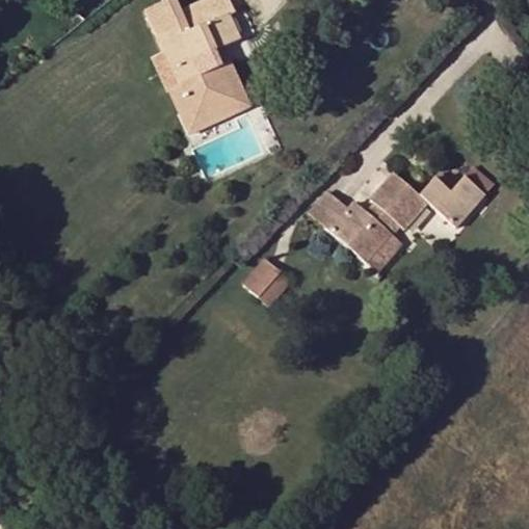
[(209,53),(215,50),(241,38),(230,14),(237,10),(232,0),(203,0),(180,10),(175,0),(165,0),(148,9),(166,50),(155,55),(169,88),(173,87),(182,83),(197,117),(238,99),(221,63),(216,67),(209,53)]
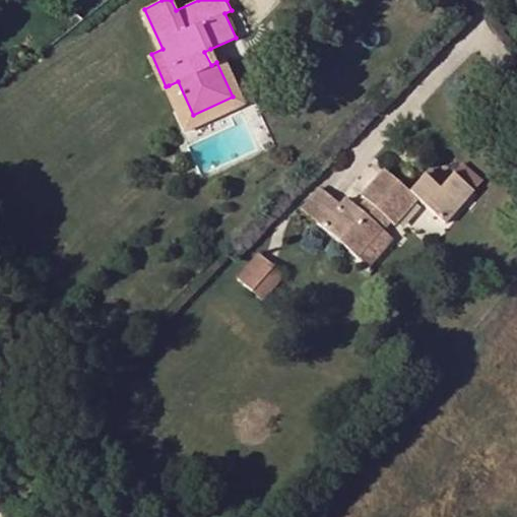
[(216,62),(210,49),(204,52),(211,65),(216,62)]
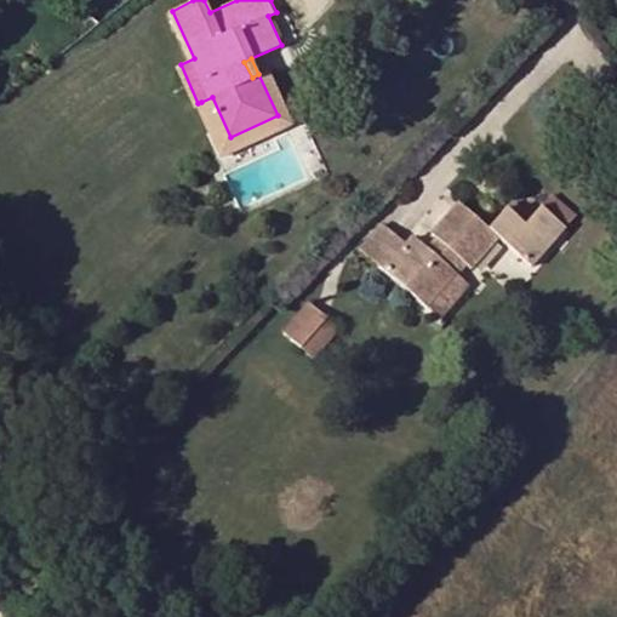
[(269,69),(258,74),(278,115),(287,110),(269,69)]
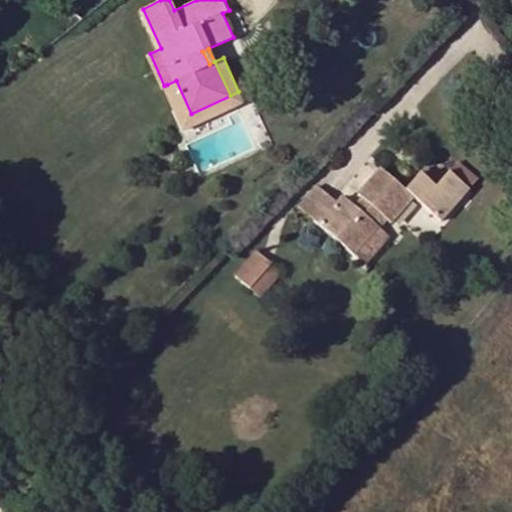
[(167,84),(182,118),(191,114),(176,80),(167,84)]
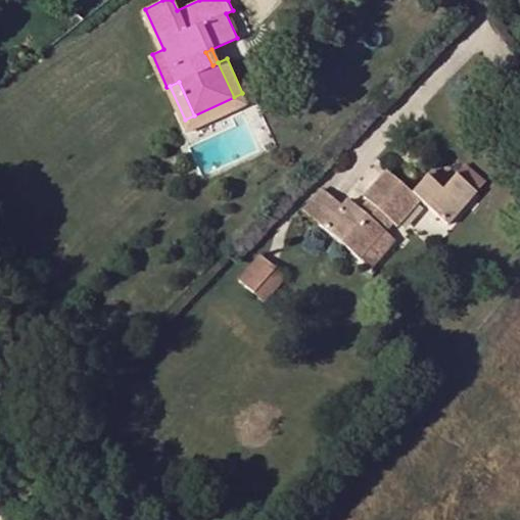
[(247,102),(242,93),(234,97),(194,115),(185,120),(189,130),(247,102)]
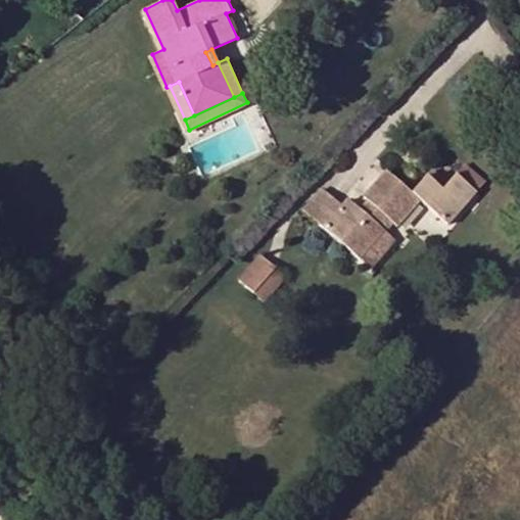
[(488,179),(469,161),(459,174),(478,190),(488,179)]
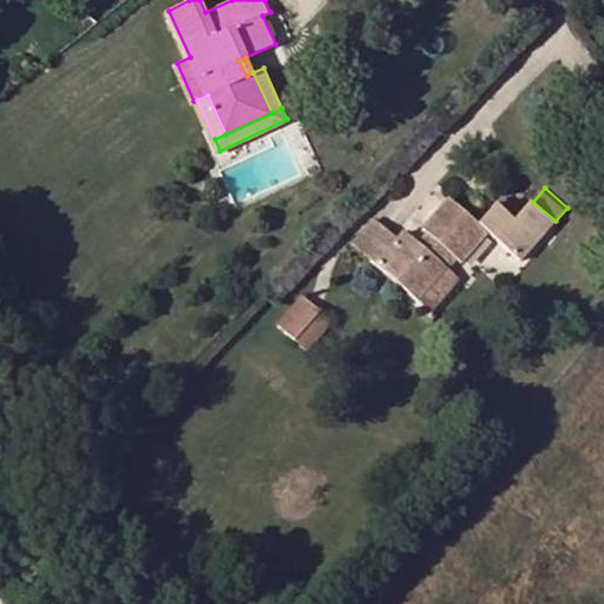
[(515,220),(522,211),(504,196),(498,203),(515,220)]
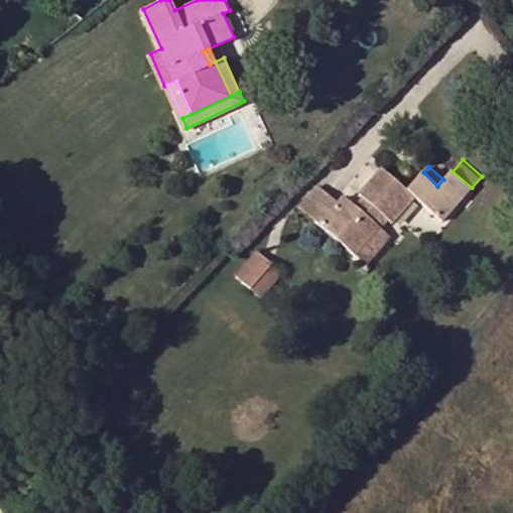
[(472,187),(453,171),(443,179),(437,186),(423,172),(408,189),(383,168),(360,194),(366,198),(357,208),(352,202),(345,196),(340,203),(319,184),(300,206),(356,254),(379,227),(387,218),(392,222),(414,196),(443,220),(472,187)]
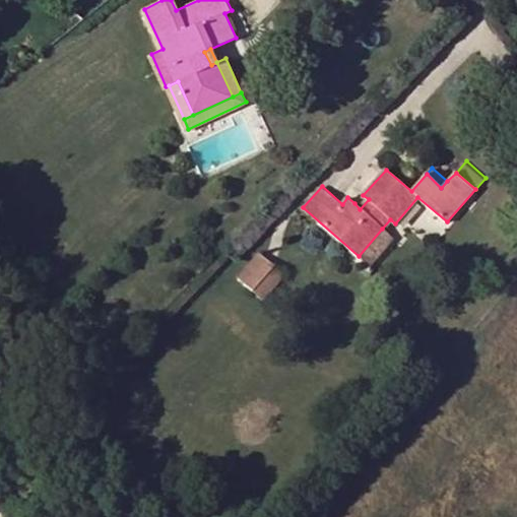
[(363,195),(354,203),(360,209),(369,199),(363,195)]
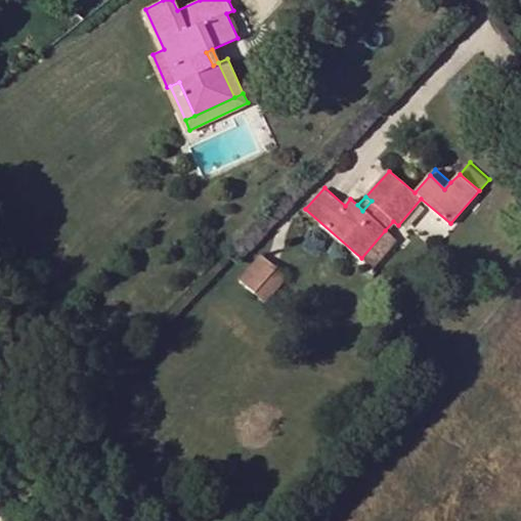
[(396,240),(385,230),(361,258),(373,268),(396,240)]
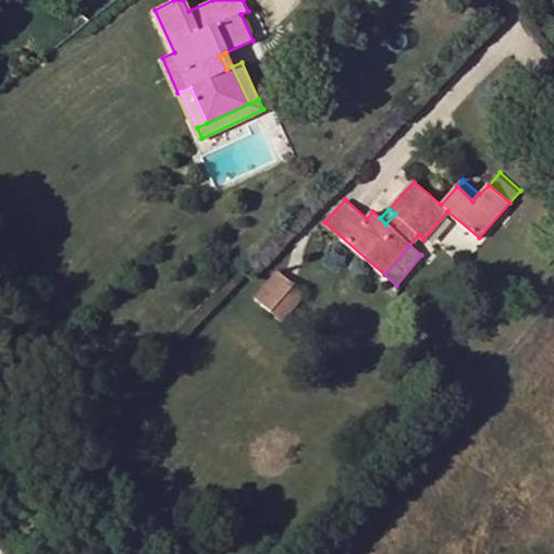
[(279,270),(256,296),(271,309),(294,283),(279,270)]
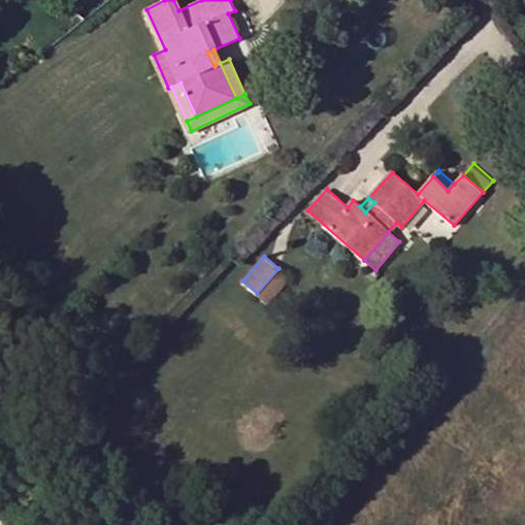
[(257,293),(267,302),(289,277),(279,268),(257,293)]
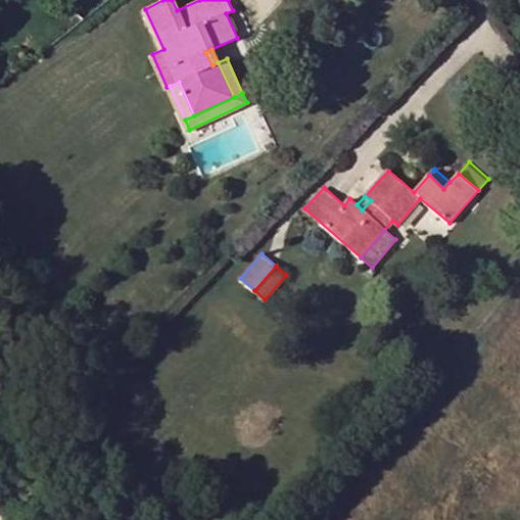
All buildings are outlined.
